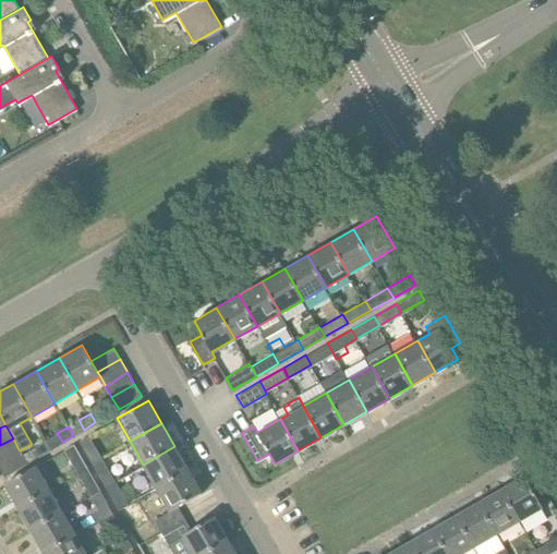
[(92,462),(101,457),(88,434),(79,440),(92,462)]
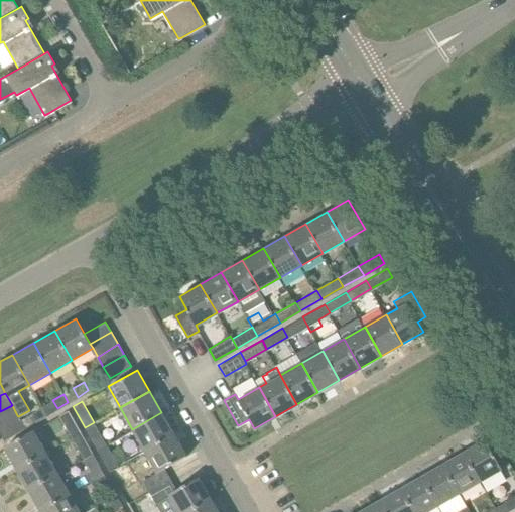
[(0,424),(17,415),(12,405),(0,411),(0,424)]
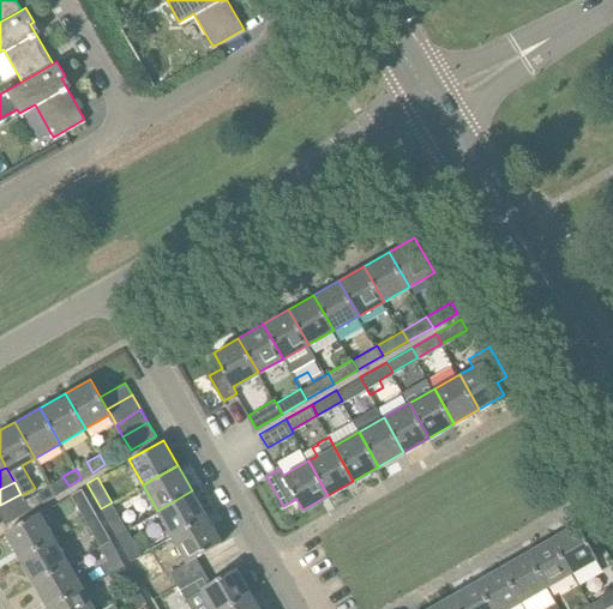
[(42,488),(48,498),(56,493),(50,483),(49,483),(42,488)]
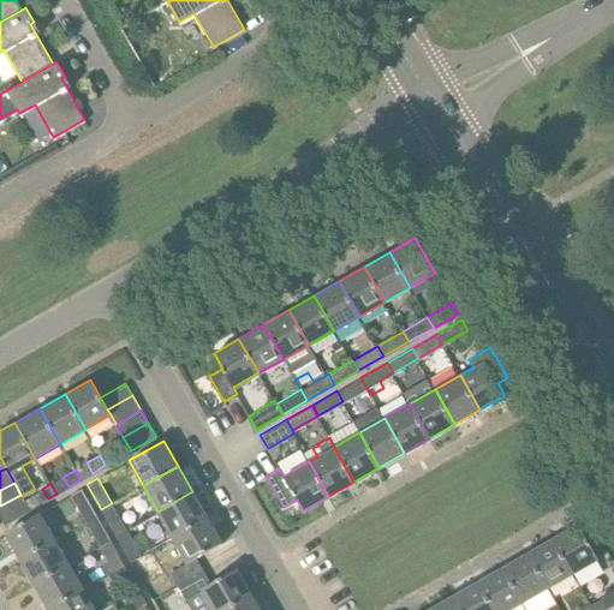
[(85,520),(95,514),(81,488),(70,494),(85,520)]
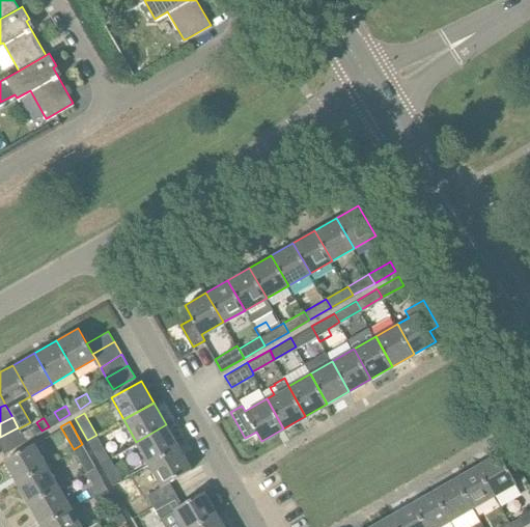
[(31,424),(21,431),(26,439),(36,434),(31,424)]
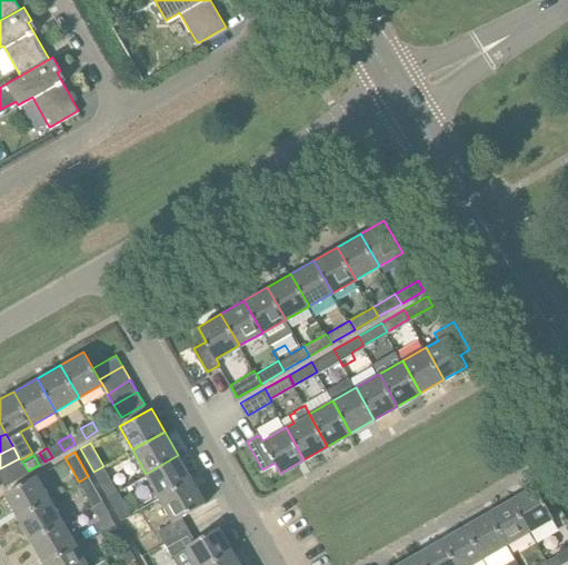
[(159,497),(191,478),(178,455),(146,474),(159,497)]
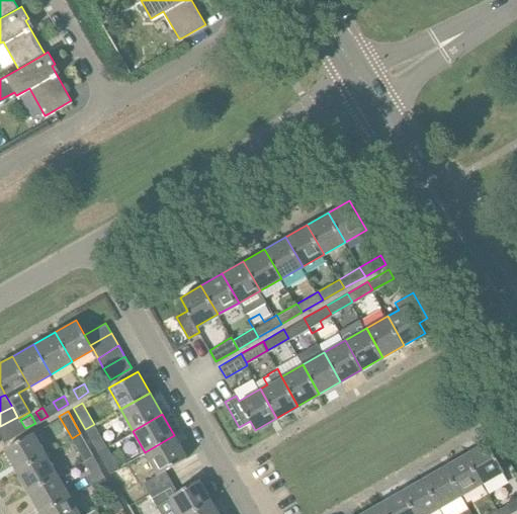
[(18,418),(17,417),(0,426),(0,434),(4,440),(25,428),(20,420),(18,418)]
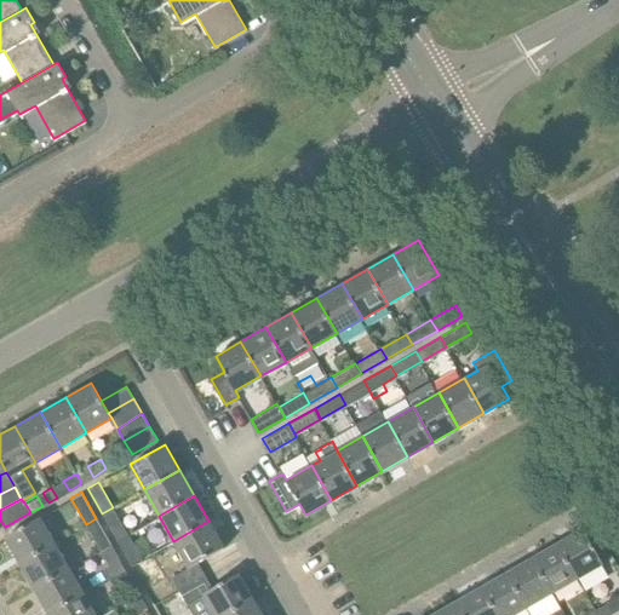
[(116,539),(127,533),(113,507),(102,513),(116,539)]
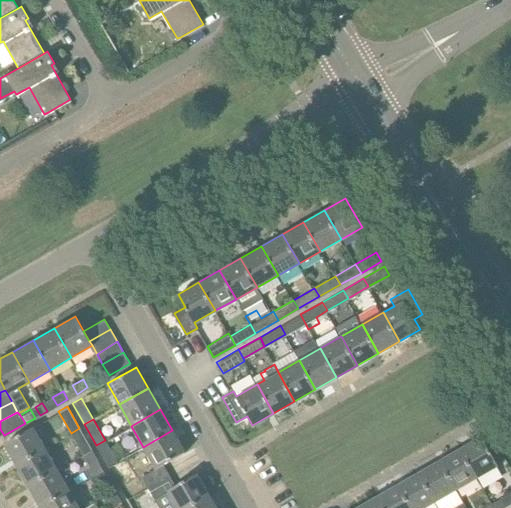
[(16,464),(44,447),(33,426),(4,443),(16,464)]
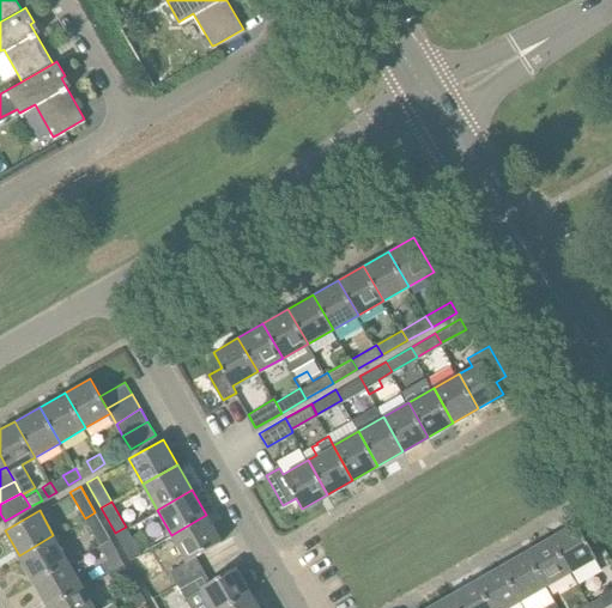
[(98,542),(109,536),(95,512),(85,518),(98,542)]
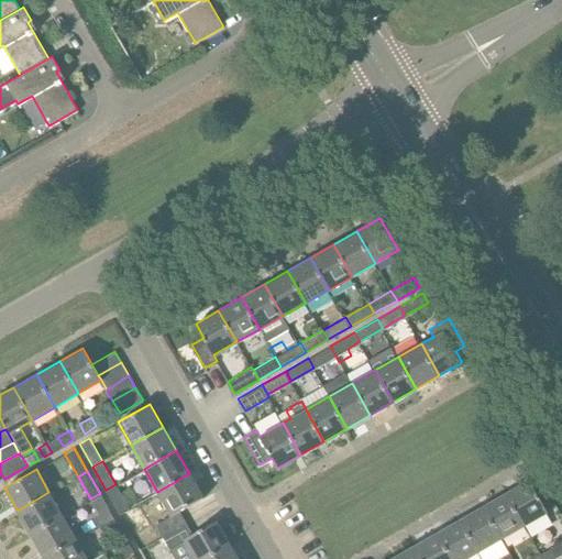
[(162,535),(186,522),(179,510),(202,496),(189,473),(157,492),(171,514),(155,523),(162,535)]
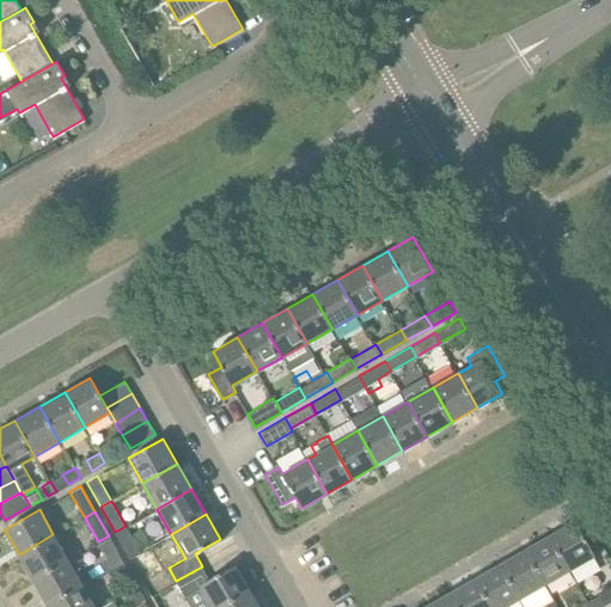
[(550,535),(570,570),(594,556),(575,521),(550,535)]
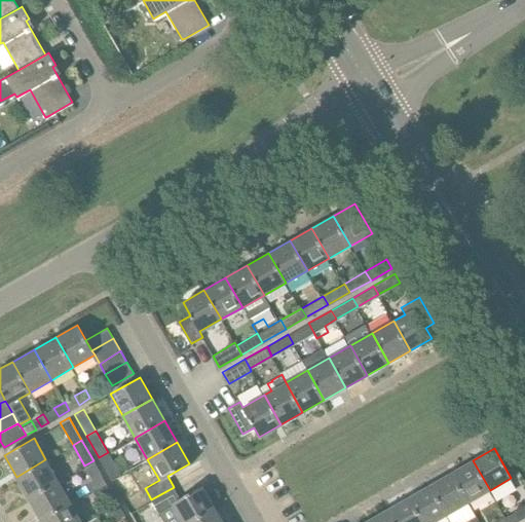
[(111,479),(120,474),(108,452),(99,457),(111,479)]
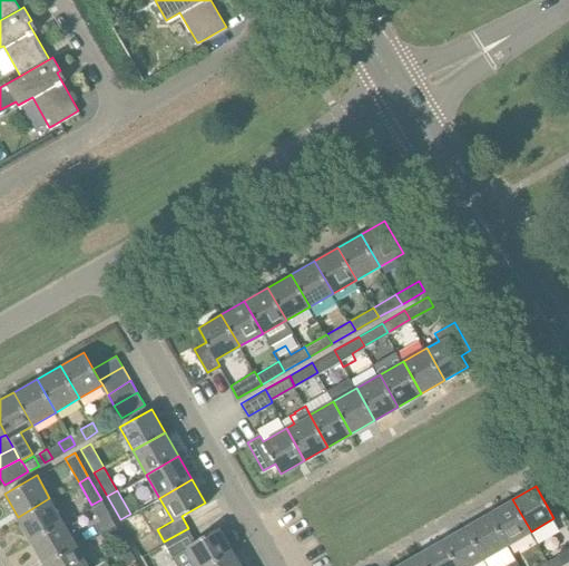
[(31,540),(64,521),(49,498),(18,517),(31,540)]
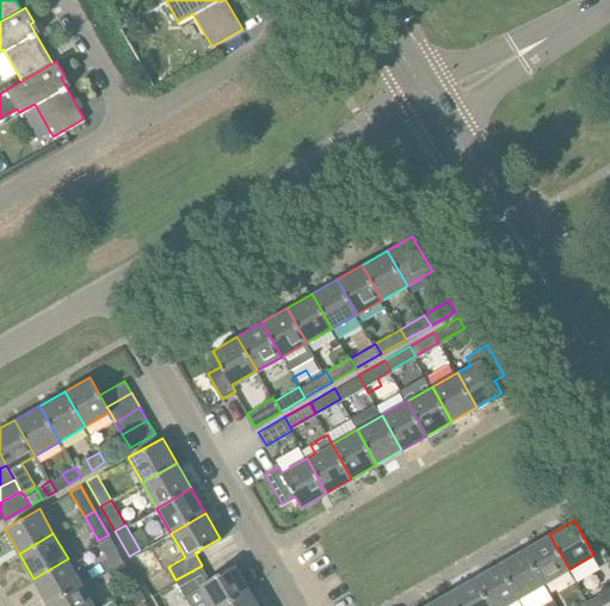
[(544,583),(570,569),(549,535),(524,549),(544,583)]
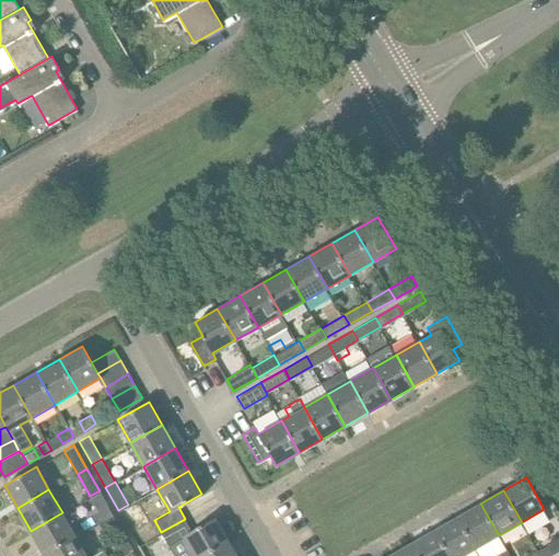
[(476,548),(499,535),(480,504),(457,517),(476,548)]
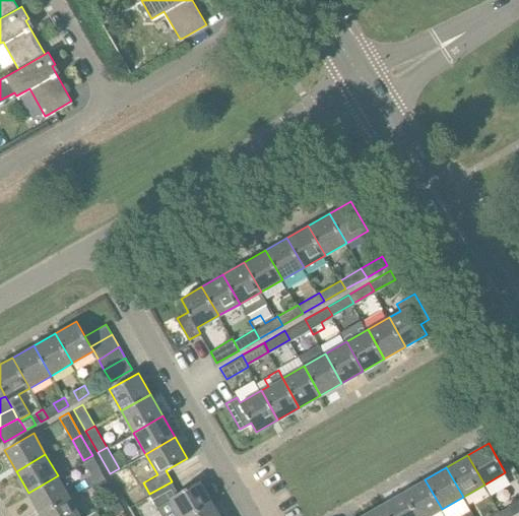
[(41,514),(70,497),(58,475),(28,493),(41,514)]
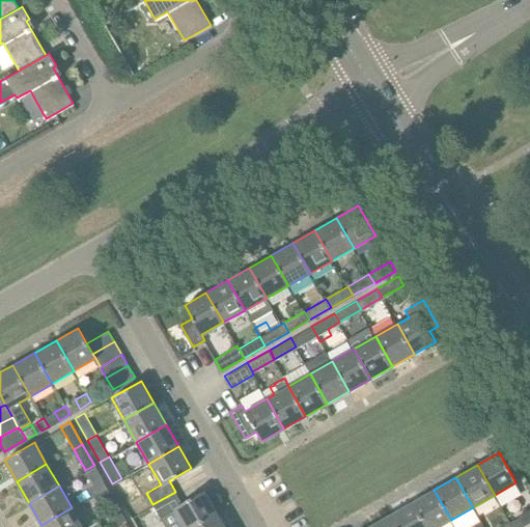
[(185,526),(189,526),(216,511),(203,490),(182,503),(175,492),(152,504),(160,517),(165,514),(173,507),(178,516),(185,526)]
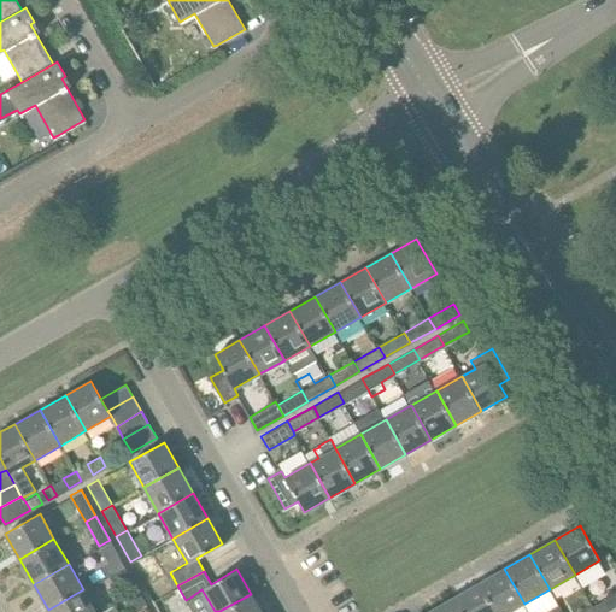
[(494,611),(508,611),(524,604),(504,569),(479,583),(494,611)]
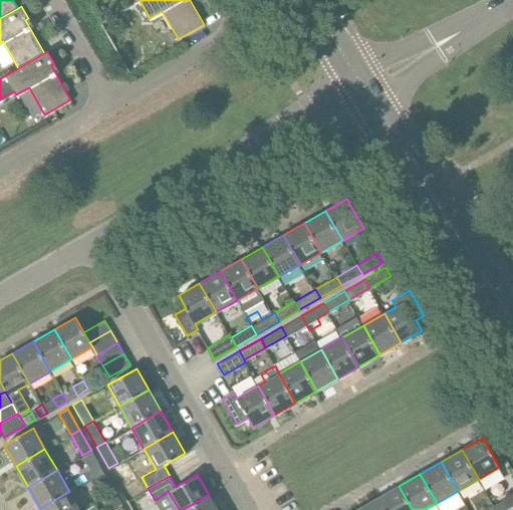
[(412,509),(399,486),(377,498),(385,509),(412,509)]
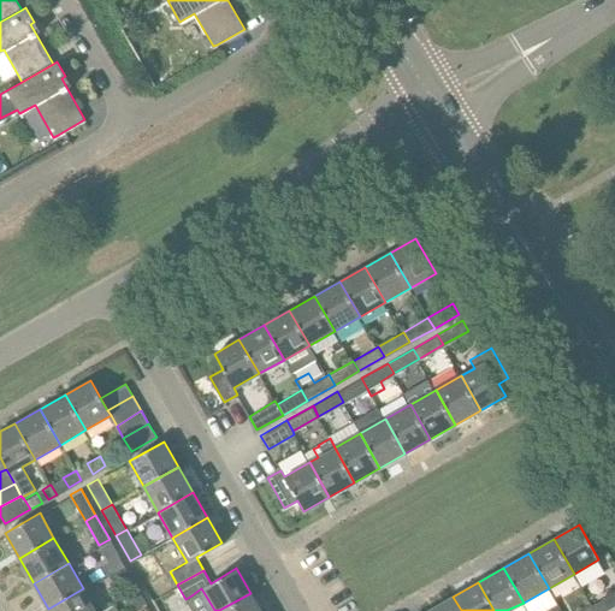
[(118,610),(114,604),(105,609),(99,599),(92,603),(83,588),(48,609),(49,610),(118,610)]
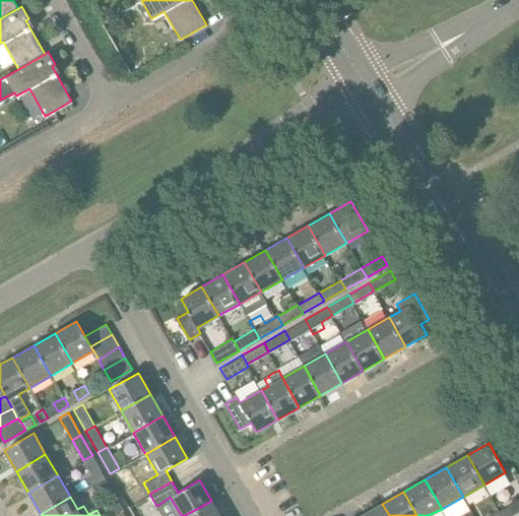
[(518,498),(501,509),(504,515),(508,515),(518,510),(518,498)]
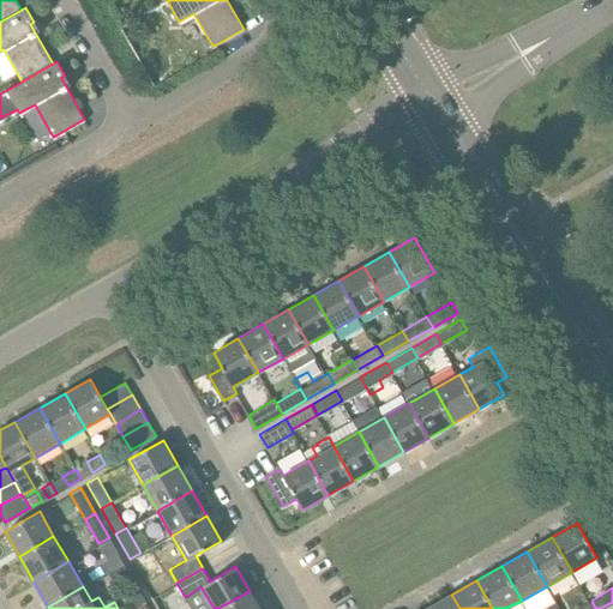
[(259,608),(250,591),(218,608),(259,608)]
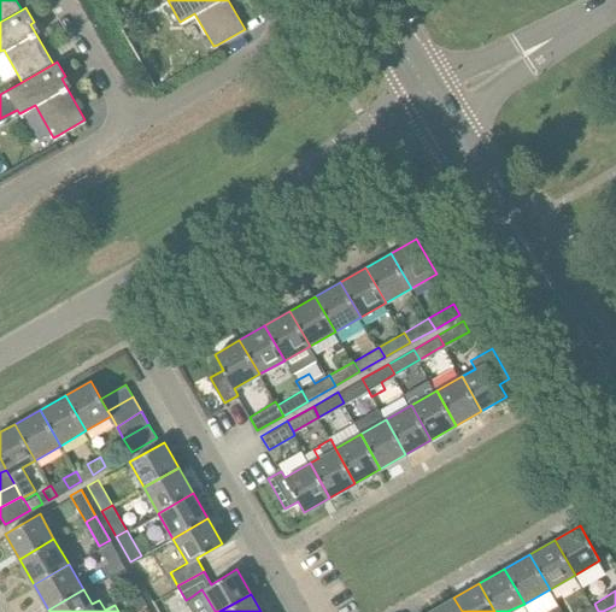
[(428,611),(462,611),(453,598),(428,611)]
